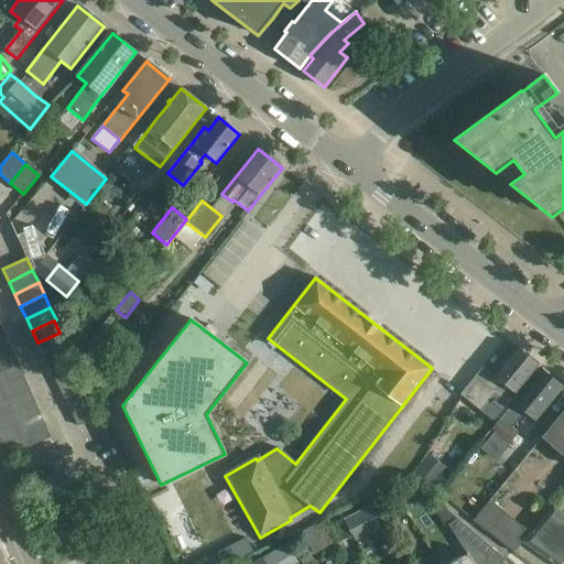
[(60,333),(38,343),(44,355),(65,345),(60,333)]
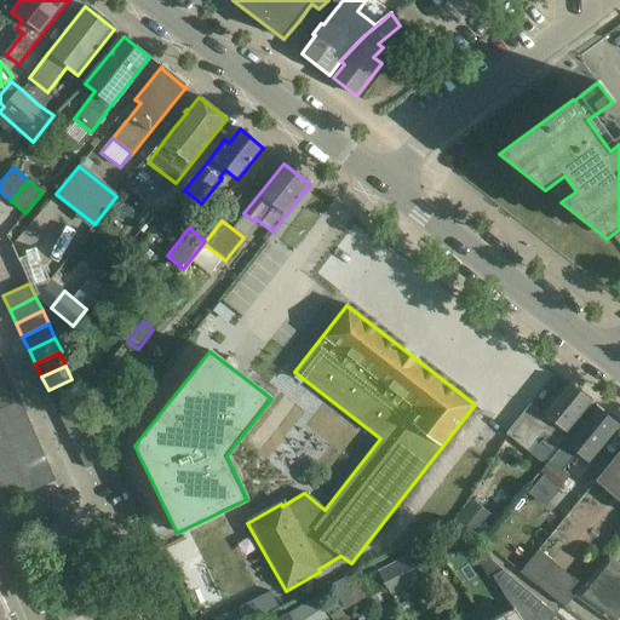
[(9,374),(0,377),(0,394),(15,388),(9,374)]
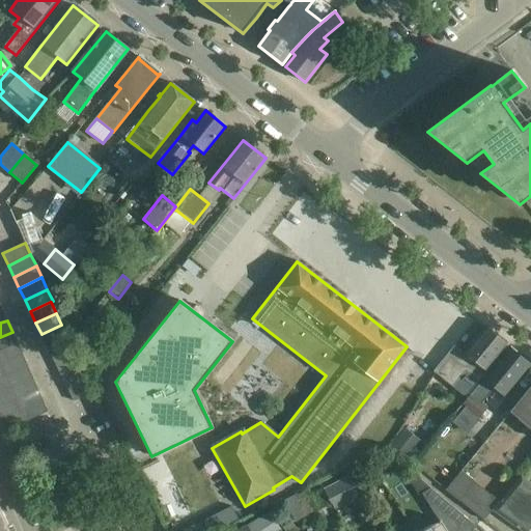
[(61,325),(42,334),(47,345),(67,336),(61,325)]
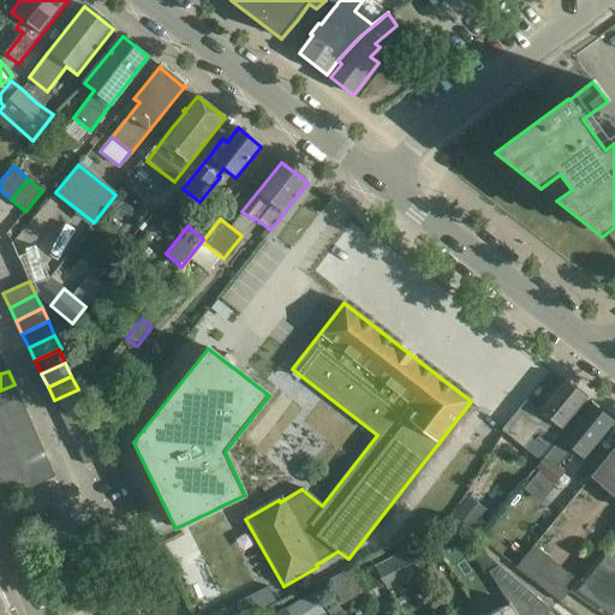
[(589,401),(561,378),(533,412),(523,404),(501,430),(523,448),(538,429),(554,442),(589,401)]
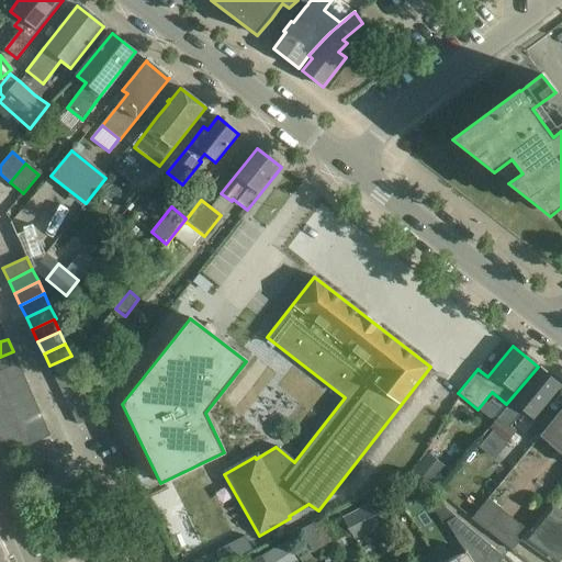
[(13,351),(0,357),(0,371),(19,363),(13,351)]
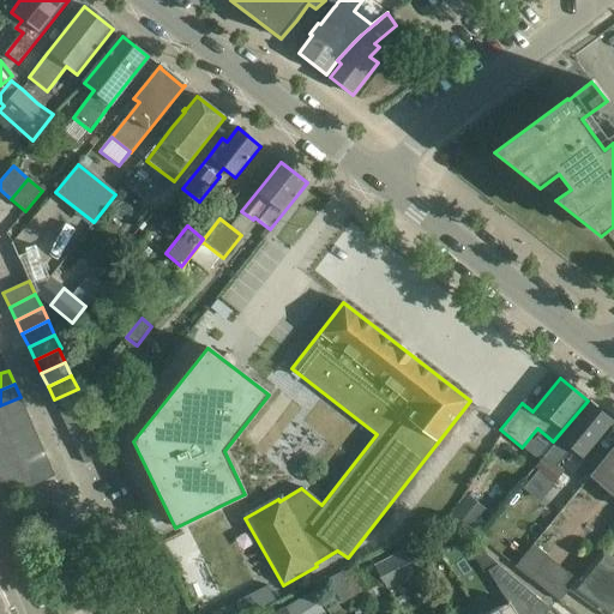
[(20,397),(0,405),(0,417),(1,421),(26,410),(20,397)]
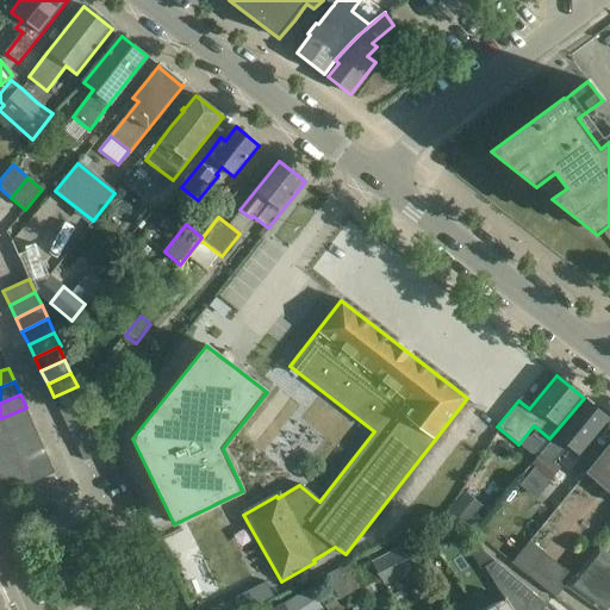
[(83,398),(60,410),(66,423),(89,411),(86,403),(83,398)]
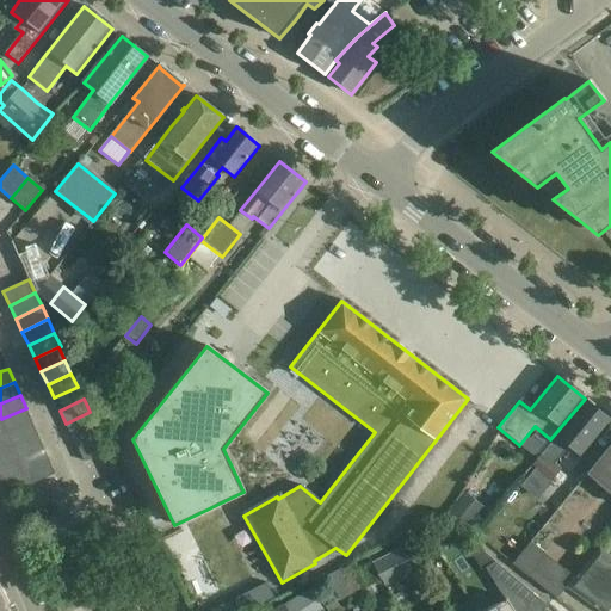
[(556,436),(532,466),(553,482),(562,469),(555,463),(569,446),(581,456),(596,438),(610,420),(586,400),(571,418),(556,436)]
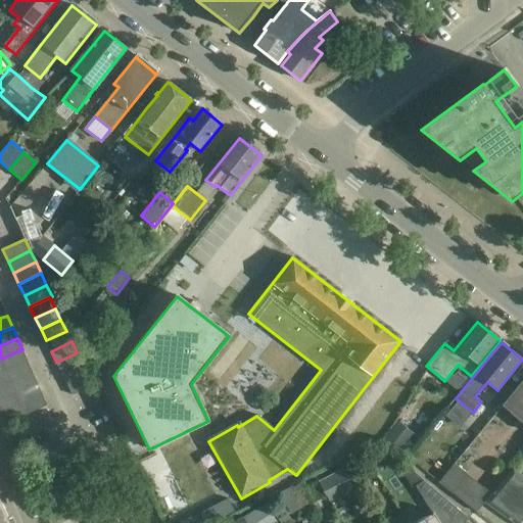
[(22,349),(1,359),(6,370),(28,361),(22,349)]
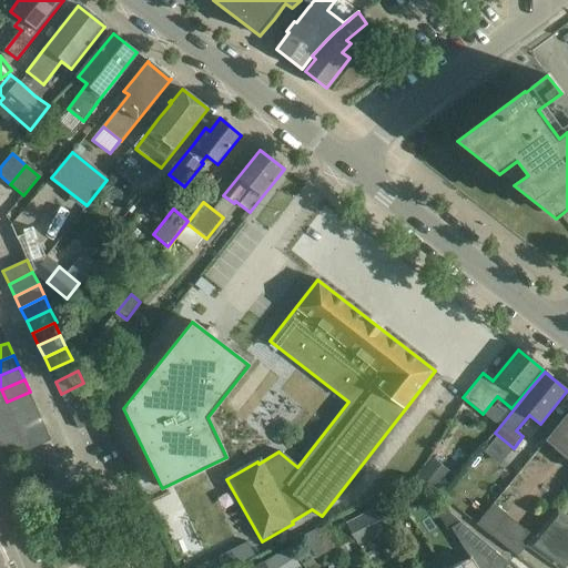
[(83,383),(61,394),(67,406),(89,395),(83,383)]
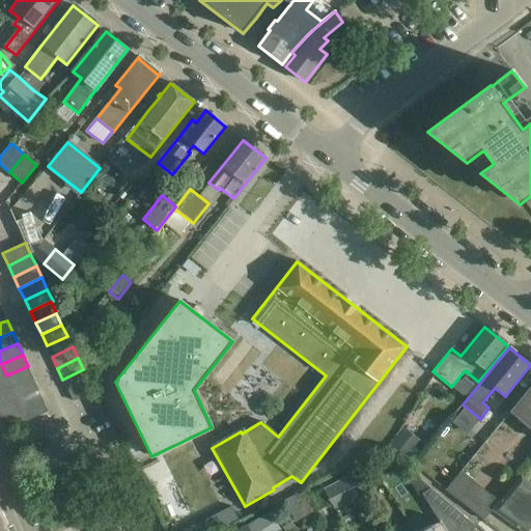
[(28,366),(6,375),(11,387),(32,378),(28,366)]
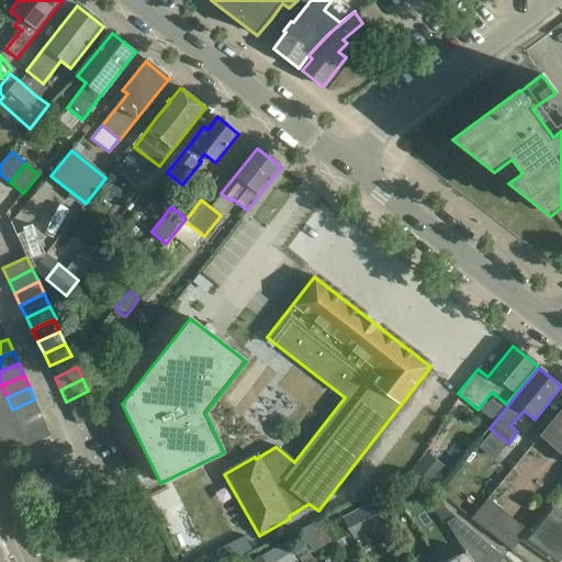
[(7,397),(0,400),(0,414),(12,409),(7,397)]
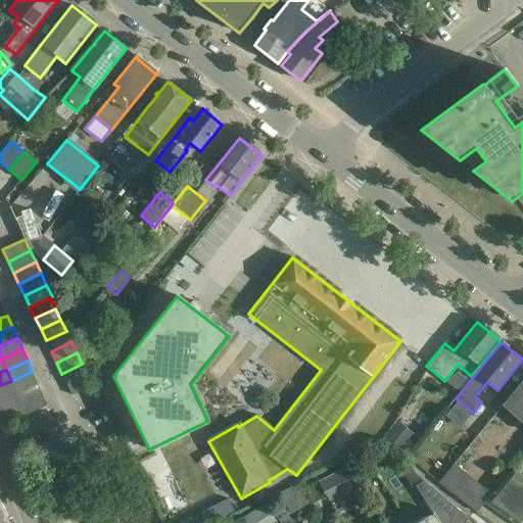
[(32,372),(11,381),(16,392),(37,383),(32,372)]
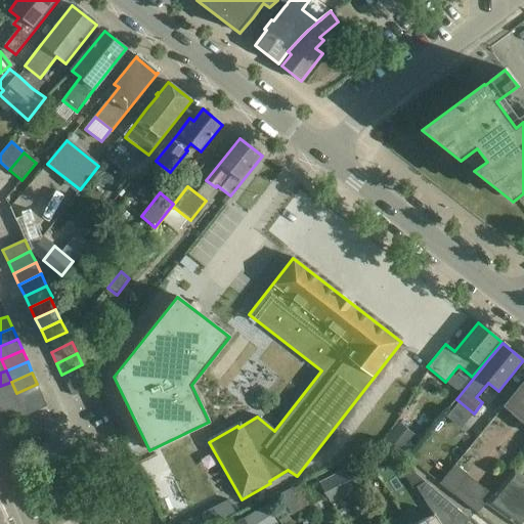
[(523,381),(503,406),(523,424),(523,381)]
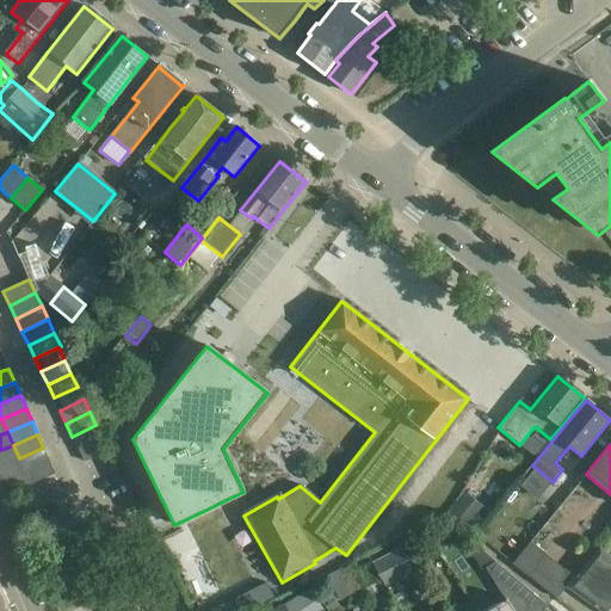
[(13,445),(0,450),(0,467),(19,458),(13,445)]
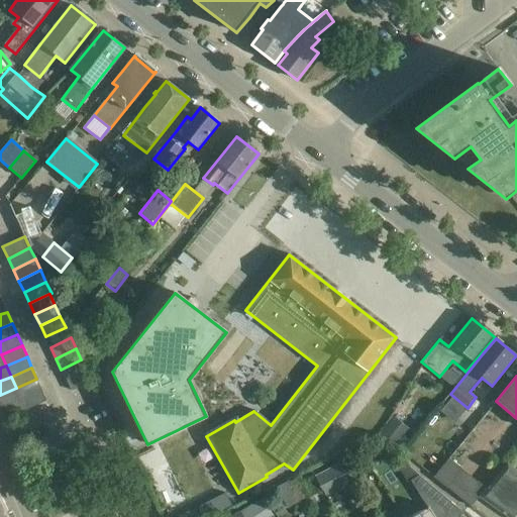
[(36,379),(16,388),(21,399),(41,390),(36,379)]
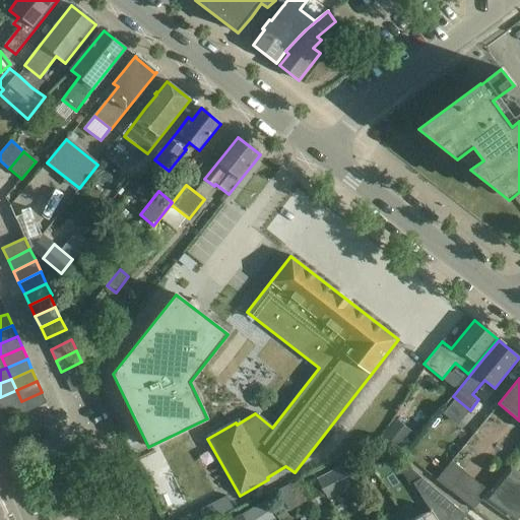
[(16,390),(0,397),(0,410),(21,401),(16,390)]
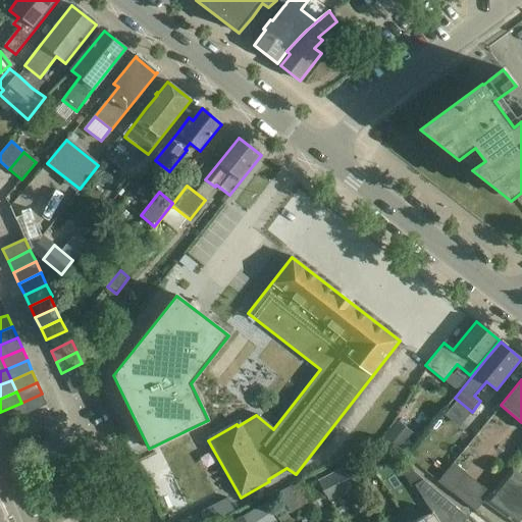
[(42,394),(21,403),(25,414),(47,405),(42,394)]
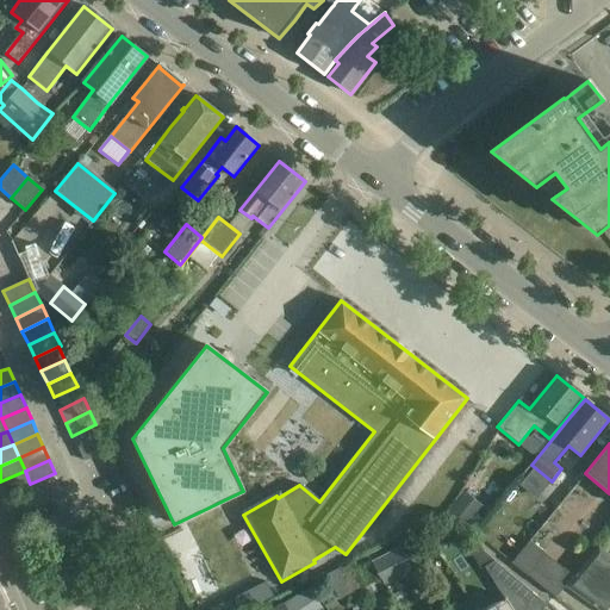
[(25,471),(0,481),(6,495),(30,484),(25,471)]
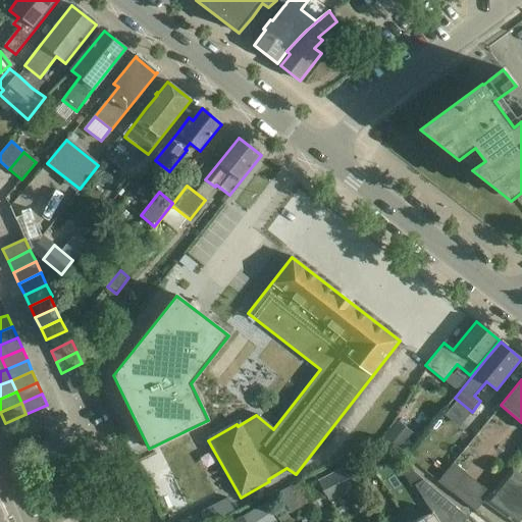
[(413,433),(398,421),(384,437),(400,451),(413,433)]
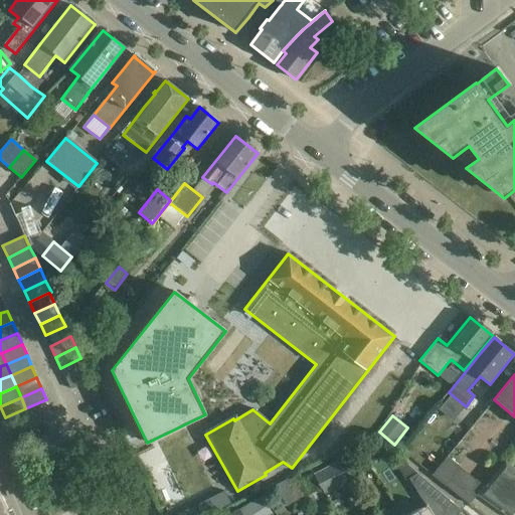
[(477,495),(481,490),(485,486),(448,458),(457,447),(456,446),(435,472),(432,476),(469,505),(477,495)]
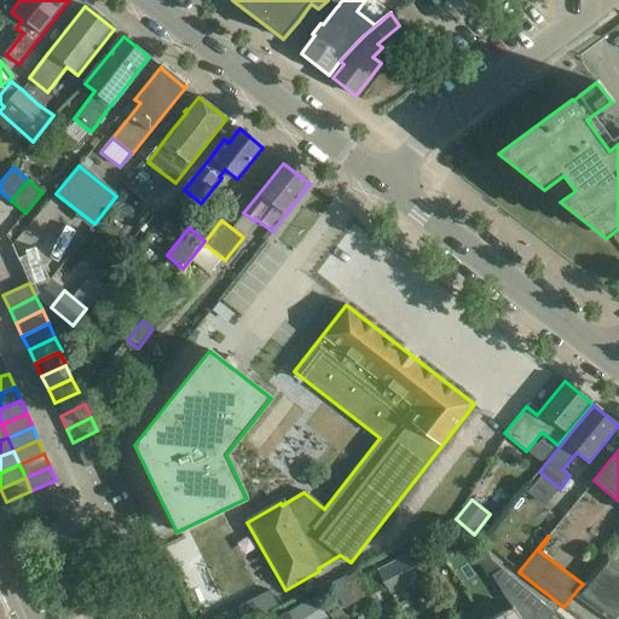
[(411,568),(418,579),(411,566),(429,557),(424,547),(405,556),(411,568)]
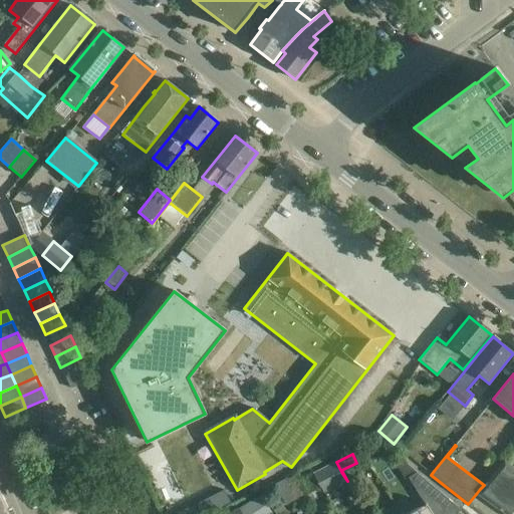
[(480,489),(476,494),(503,513),(513,513),(513,469),(504,461),(484,485),(480,489)]
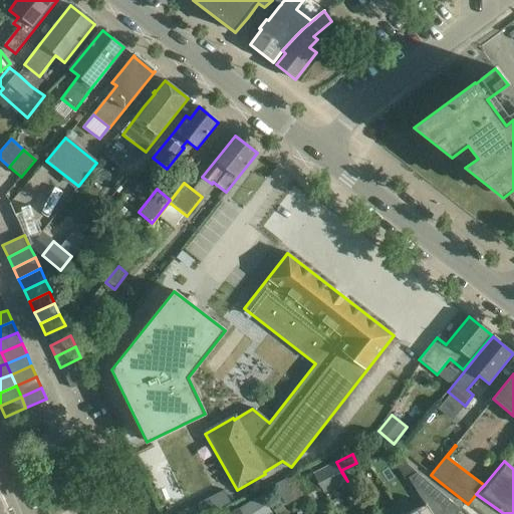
[(347,481),(341,472),(336,462),(314,473),(324,494),(347,482),(347,481)]
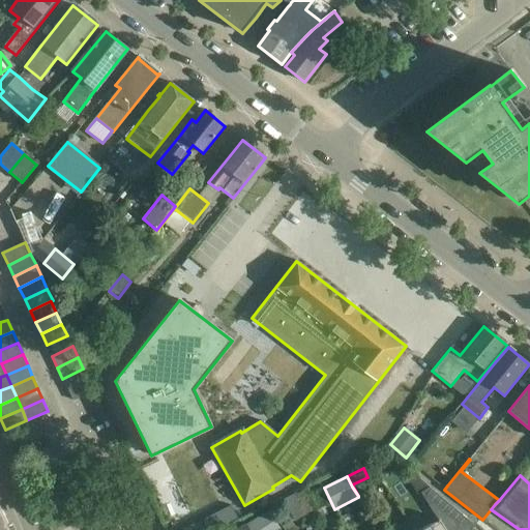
[(438,517),(417,529),(471,529),(475,526),(459,512),(418,477),(409,482),(416,493),(420,491),(438,517)]
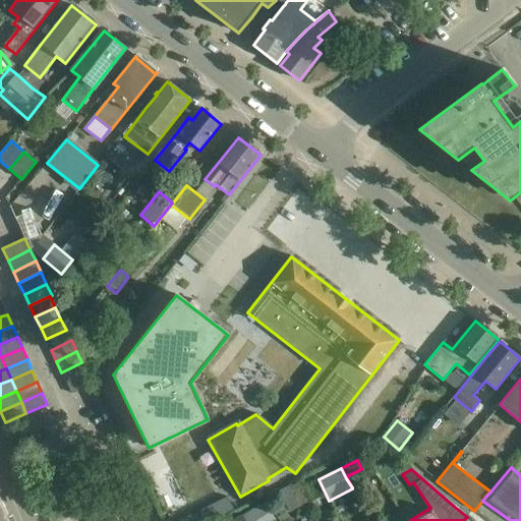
[(303,486),(300,480),(291,485),(293,491),(292,491),(300,507),(312,501),(305,485),(303,486)]
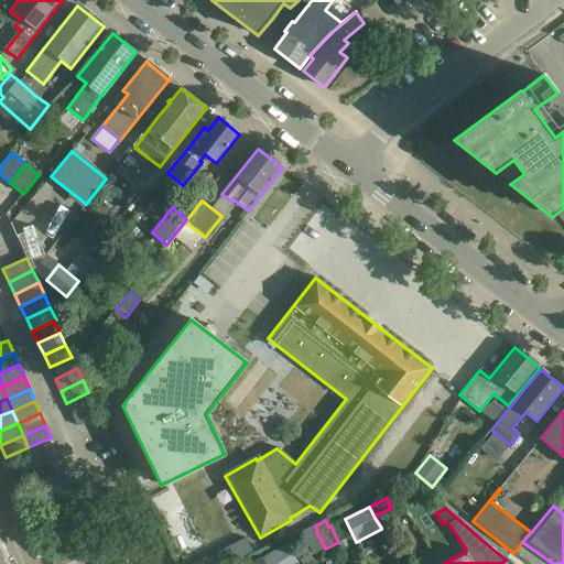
[(0,563),(11,563),(2,543),(0,544),(0,563)]
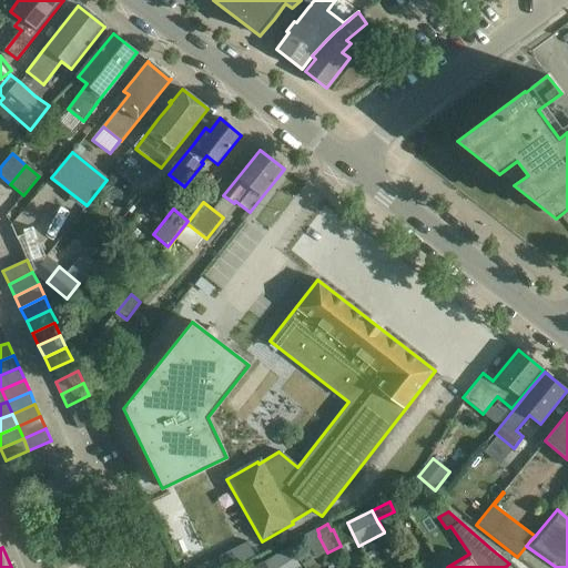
[(442,567),(435,557),(417,567),(442,567)]
